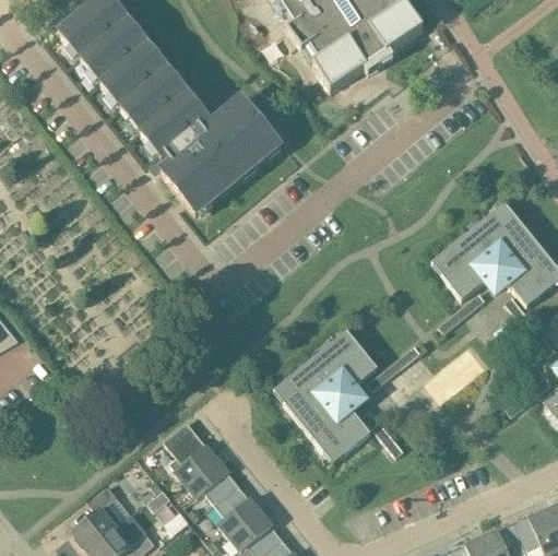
[(99,0),(58,34),(69,47),(72,45),(81,55),(78,58),(88,72),(93,69),(101,80),(97,83),(108,96),(113,93),(121,104),(117,107),(129,120),(132,118),(141,128),(138,131),(149,145),(152,142),(161,153),(157,155),(159,158),(163,155),(169,164),(159,173),(194,214),(277,146),(244,104),(216,126),(220,129),(208,139),(198,127),(202,123),(102,0),(99,0)]
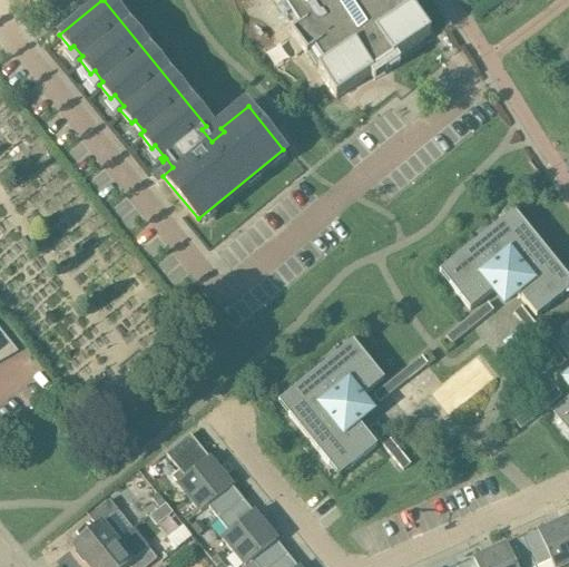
[(271,0),(274,0),(295,31),(293,33),(317,70),(319,69),(337,96),(371,74),(375,79),(401,61),(398,56),(431,33),(413,6),(415,5),(412,0),(271,0)]
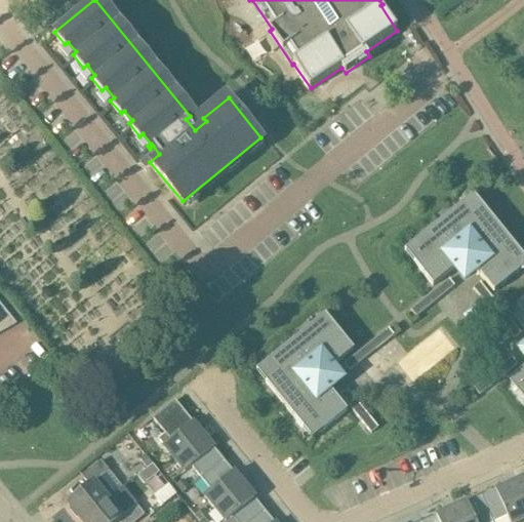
[(406,248),(407,249),(435,283),(457,265),(467,275),(477,267),(495,290),(523,267),(523,253),(484,204),(464,202),(406,248)]
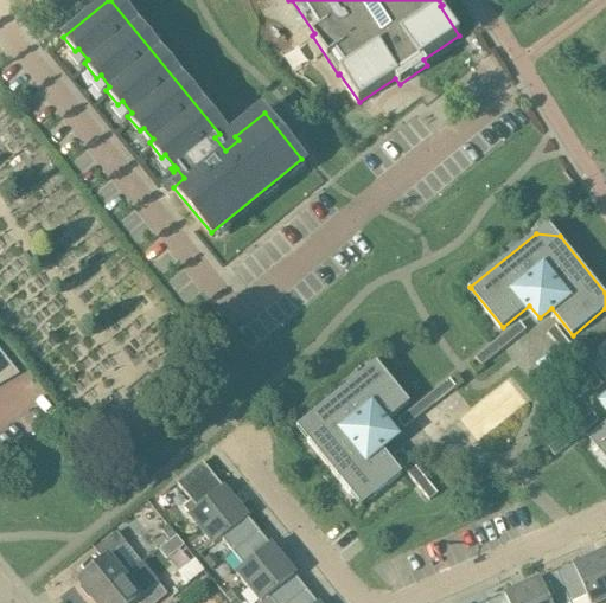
[(521,320),(477,355),(483,363),(528,328),(521,320)]
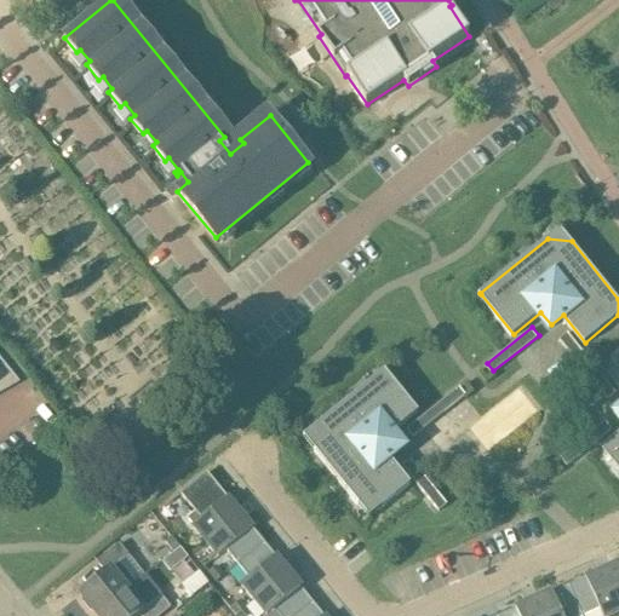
[(568,330),(561,337),(609,397),(617,390),(568,330)]
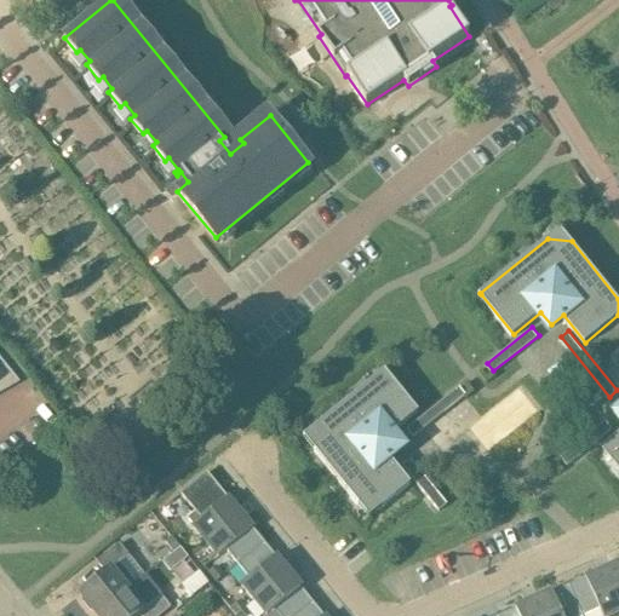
[(0,387),(18,379),(19,381),(21,380),(0,353),(0,387)]
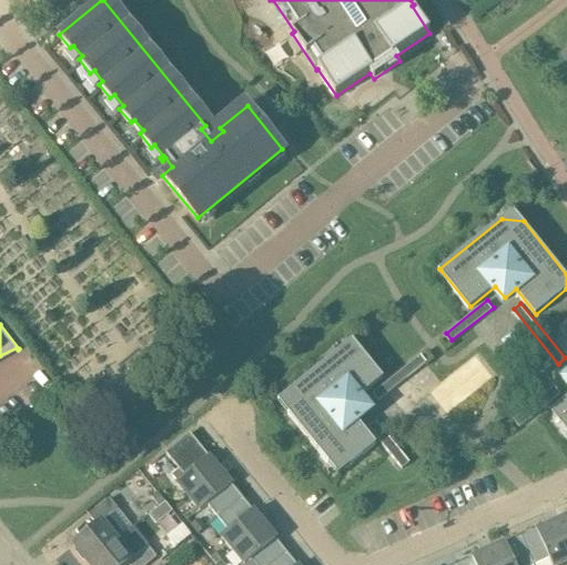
[(566,394),(552,407),(566,426),(566,333),(558,341),(566,352),(566,394)]
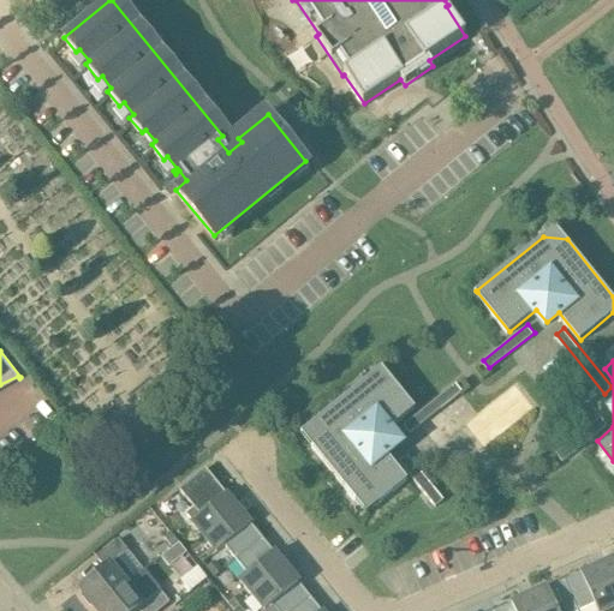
[(316,420),(314,445),(356,498),(381,501),(409,479),(387,451),(399,442),(388,429),(416,407),(394,379),(369,377),(316,420)]
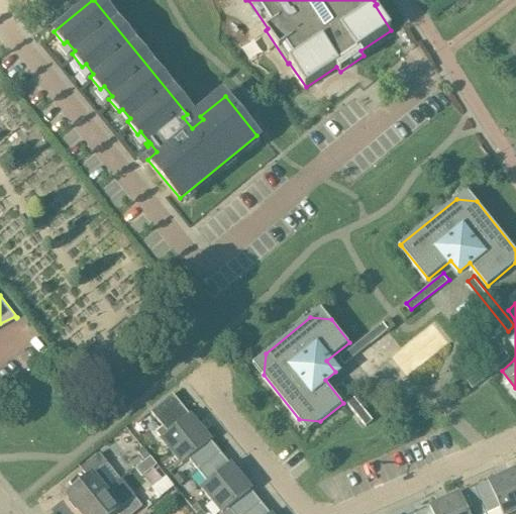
[(346,363),(353,356),(389,327),(384,321),(340,355),(346,363)]
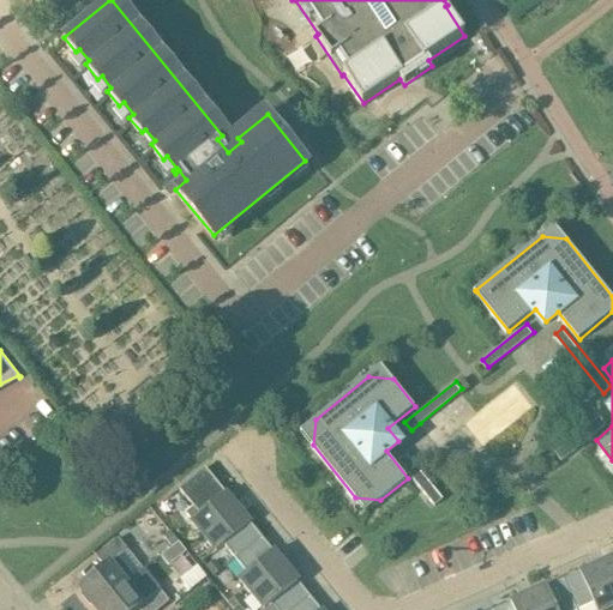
[(601,415),(557,451),(563,459),(607,423),(601,415)]
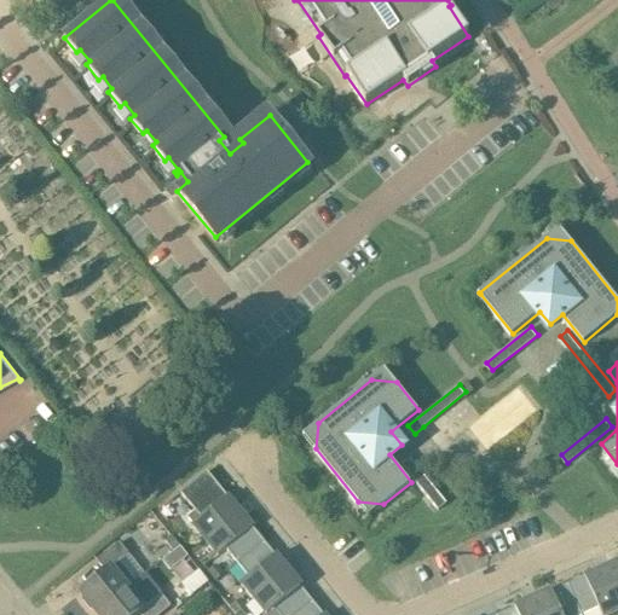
[(448,500),(425,473),(411,456),(403,463),(439,506),(448,500)]
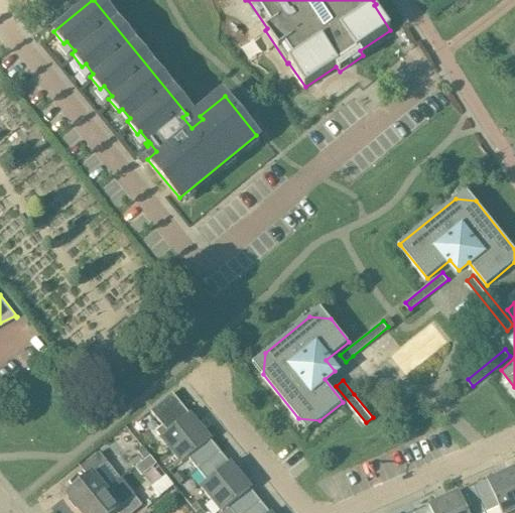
[(173,391),(166,397),(173,406),(181,400),(173,391)]
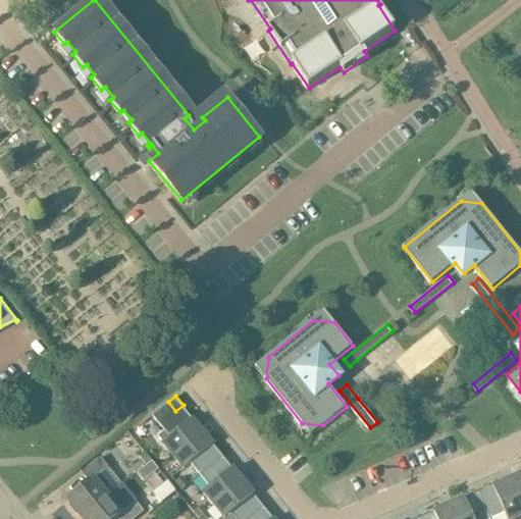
[(175,411),(168,402),(161,408),(168,417),(175,411)]
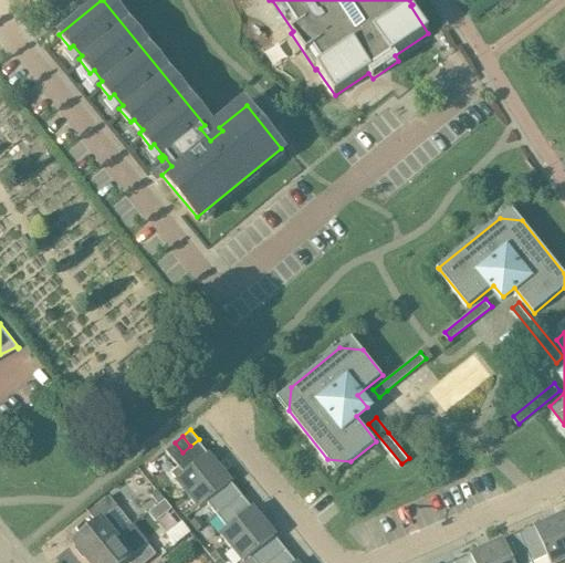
[(190,446),(182,452),(175,459),(179,466),(174,471),(178,477),(178,478),(190,493),(221,468),(216,460),(199,439),(190,446)]
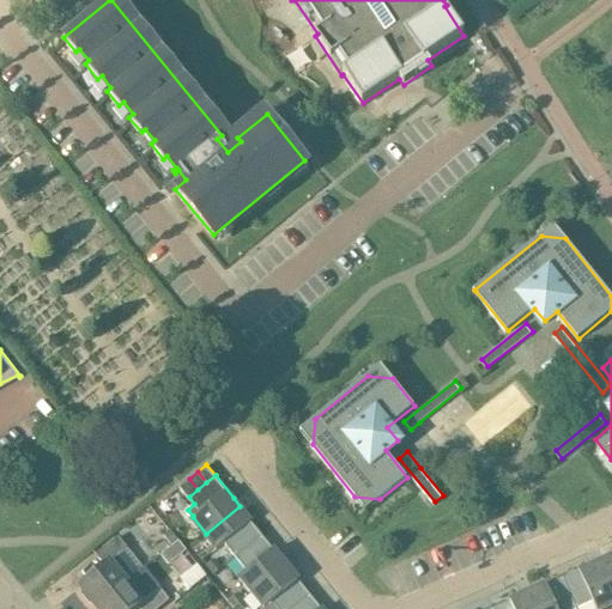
[(180,486),(189,497),(198,489),(189,479),(180,486)]
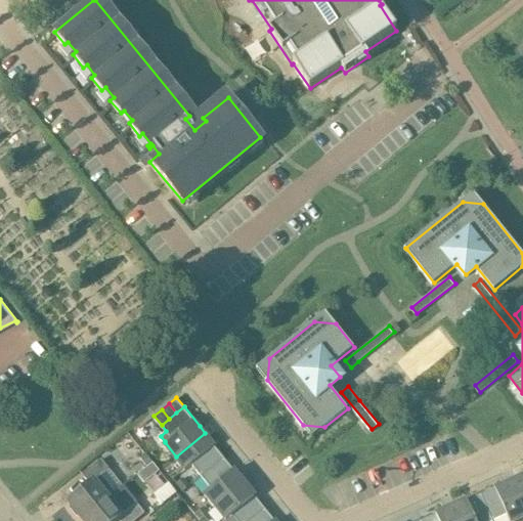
[(200,472),(203,475),(224,458),(205,433),(176,457),(186,469),(192,463),(200,472)]
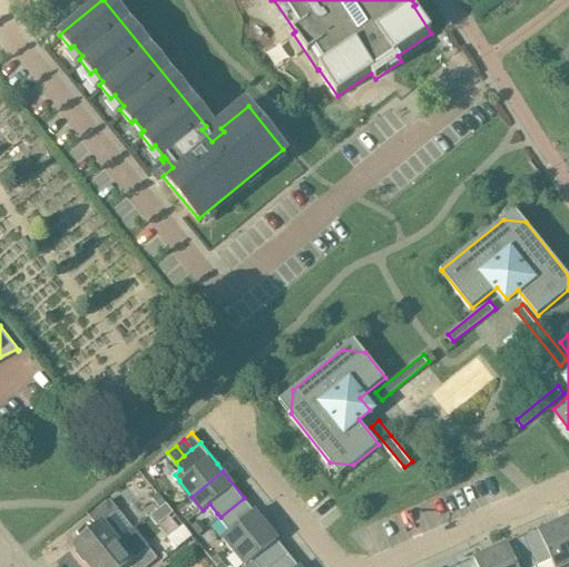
[(156,490),(150,495),(159,506),(165,501),(156,490)]
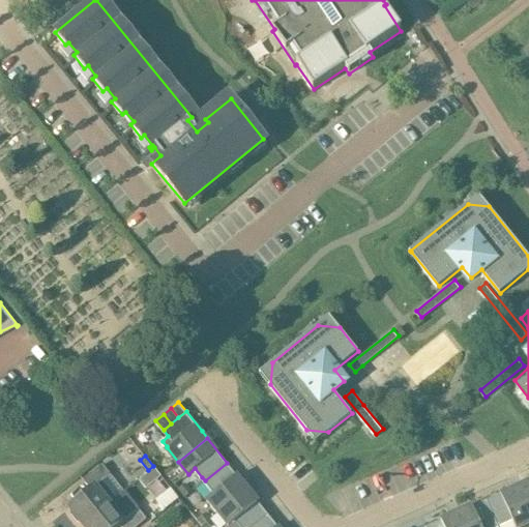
[(67,507),(81,524),(119,494),(105,477),(111,473),(103,463),(83,478),(90,488),(67,507)]
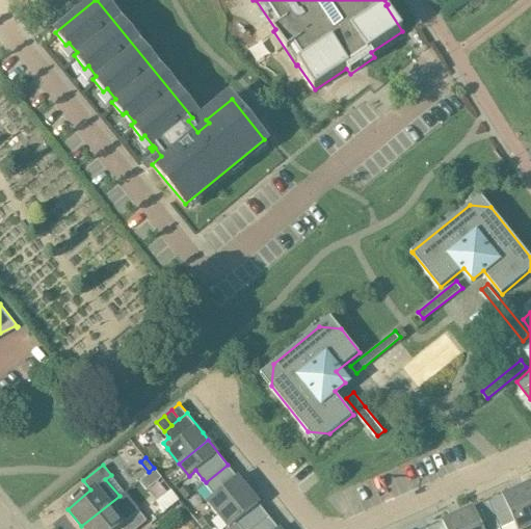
[(215,495),(209,500),(219,513),(248,490),(228,465),(206,482),(215,495)]
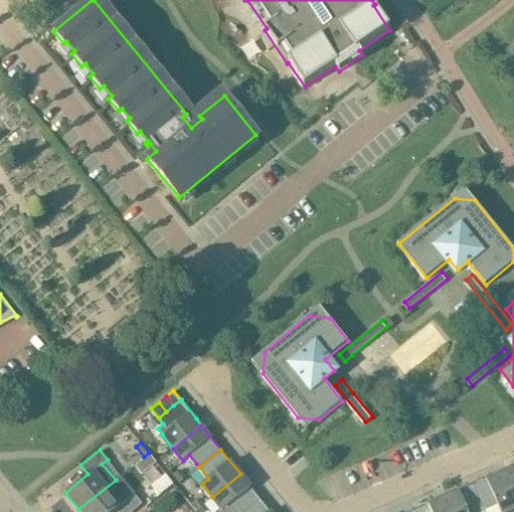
[(156,461),(150,453),(136,464),(142,472),(156,461)]
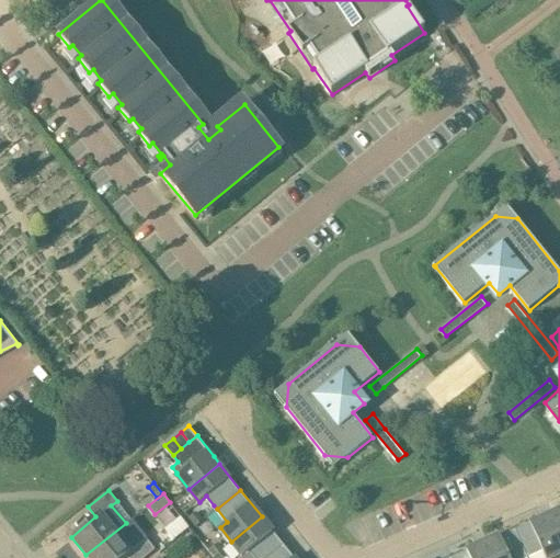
[(559,509),(548,514),(559,542),(559,509)]
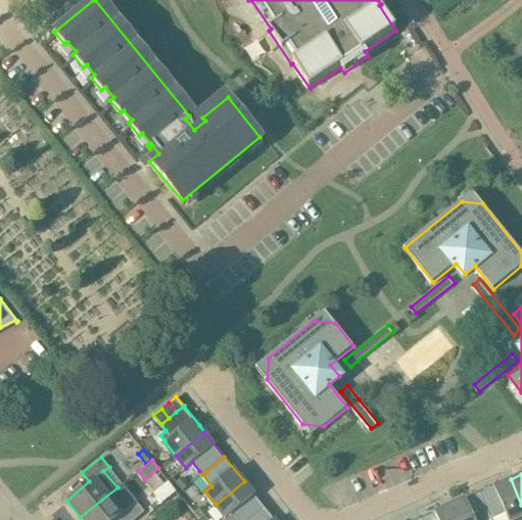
[(177,480),(176,481),(181,487),(182,488),(189,482),(183,475),(177,480)]
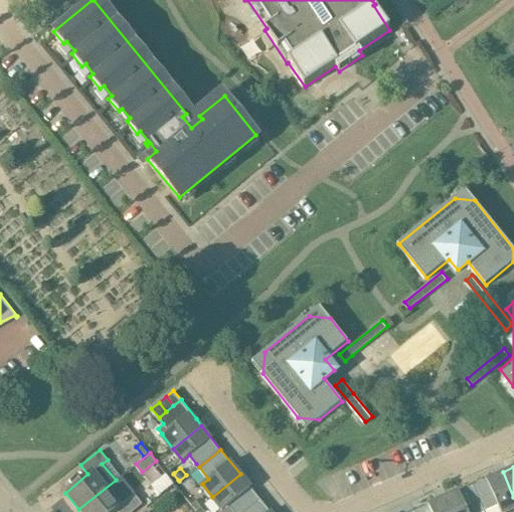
[(474,485),(485,510),(499,504),(502,511),(513,506),(513,497),(503,472),(474,485)]
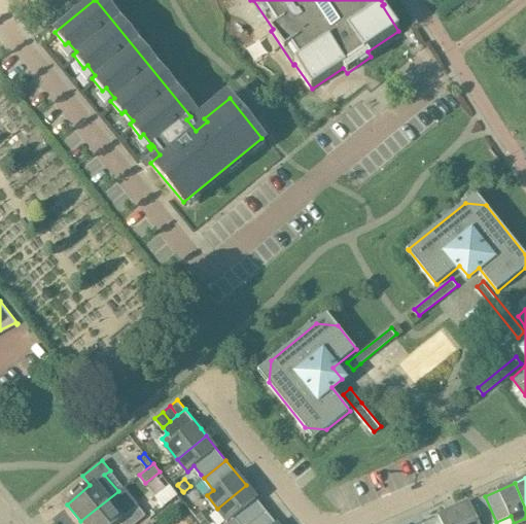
[(127,485),(118,491),(80,521),(82,523),(115,523),(118,521),(120,523),(134,523),(148,513),(127,485)]
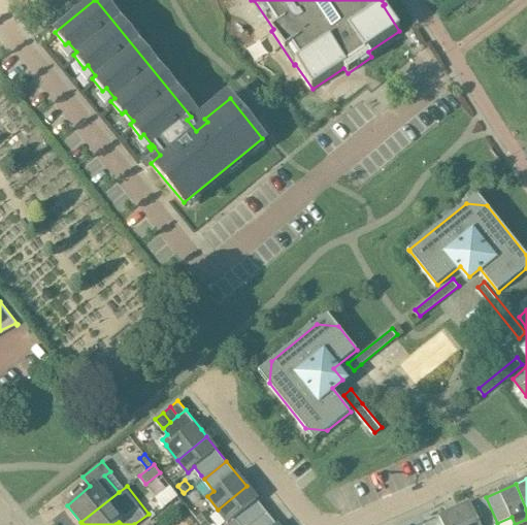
[(241,524),(251,524),(267,512),(246,486),(218,510),(229,523),(235,518),(241,524)]
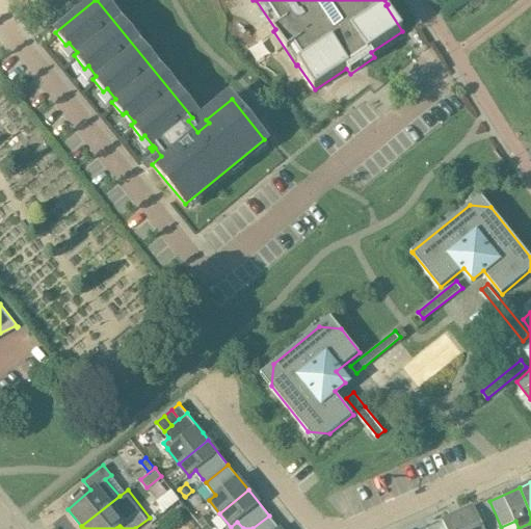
[(496,528),(501,527),(489,501),(460,513),(467,528),(496,528)]
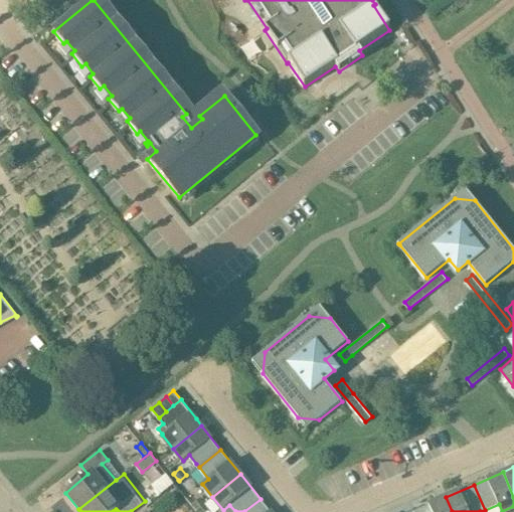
[(201,496),(192,503),(197,509),(206,502),(201,496)]
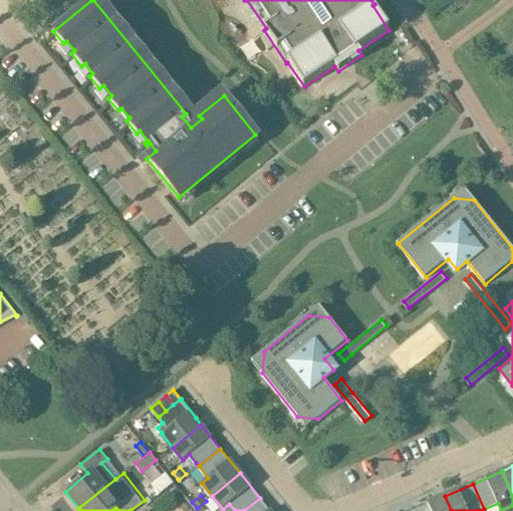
[(444,496),(415,509),(415,510),(451,510),(445,496),(444,496)]
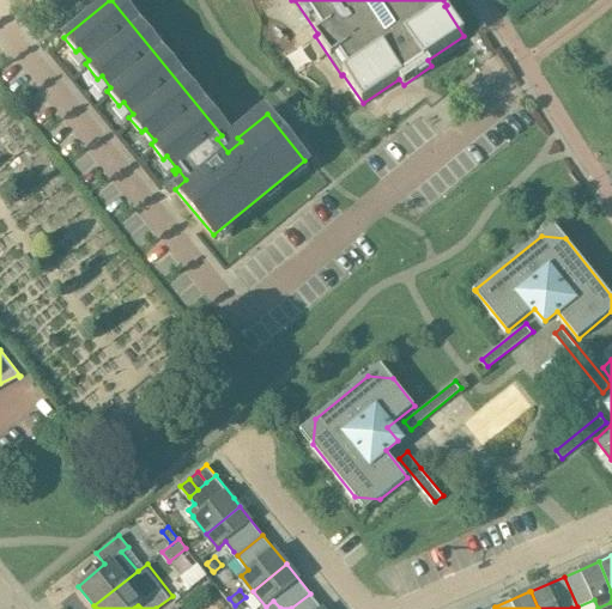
[(323,608),(310,594),(291,608),(323,608)]
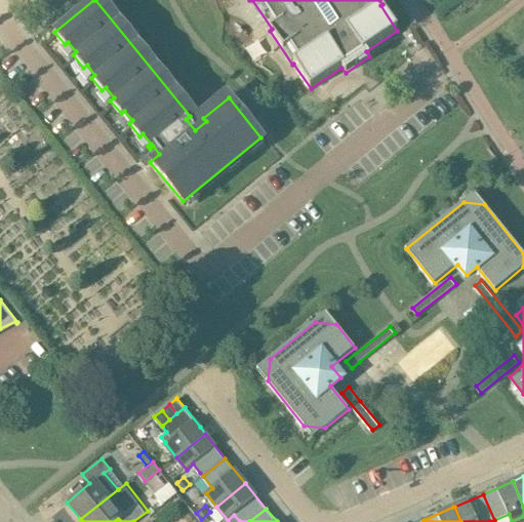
[(210,512),(201,519),(203,521),(209,521),(214,518),(210,512)]
